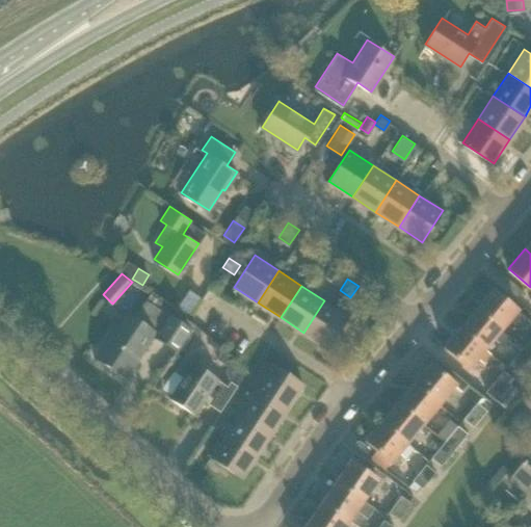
[(502,328),(510,319),(524,331),(530,321),(530,319),(493,288),(476,308),(502,328)]
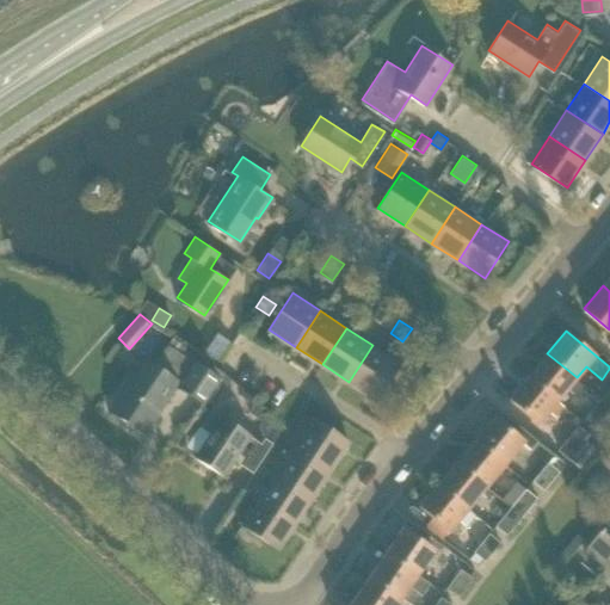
[(220,378),(167,344),(154,365),(145,358),(124,389),(111,408),(145,431),(176,383),(204,401),(220,378)]
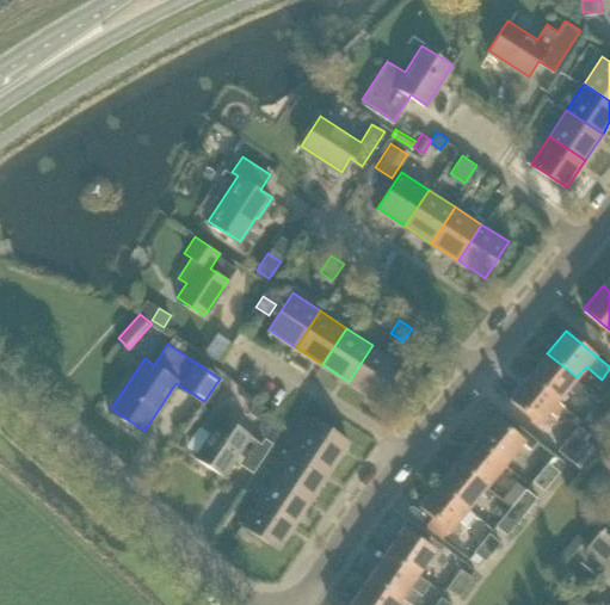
[(373,345),(349,382),(376,400),(400,363),(373,345)]
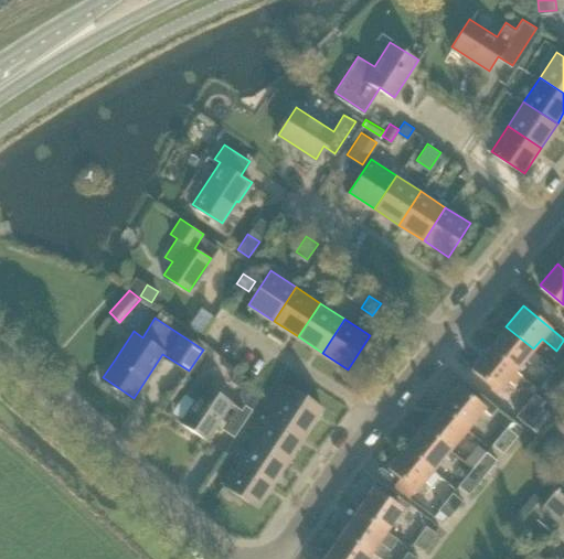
[(539,353),(533,348),(506,326),(489,346),(517,369),(517,368),(527,357),(531,362),(539,353)]
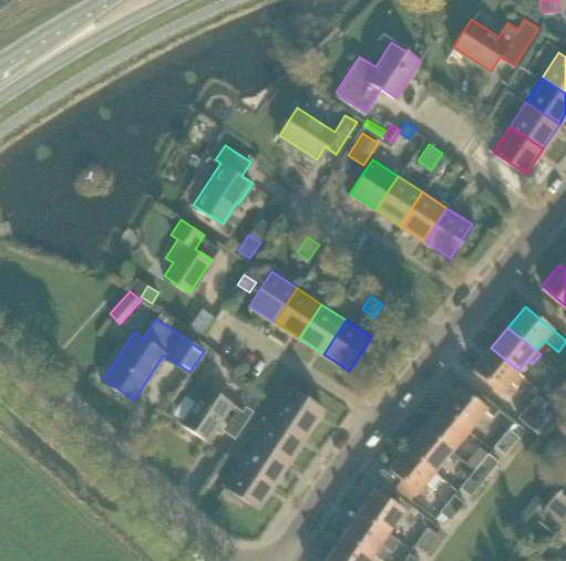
[(524,375),(518,370),(518,371),(491,347),(473,369),(501,392),(510,380),(516,385),(524,375)]
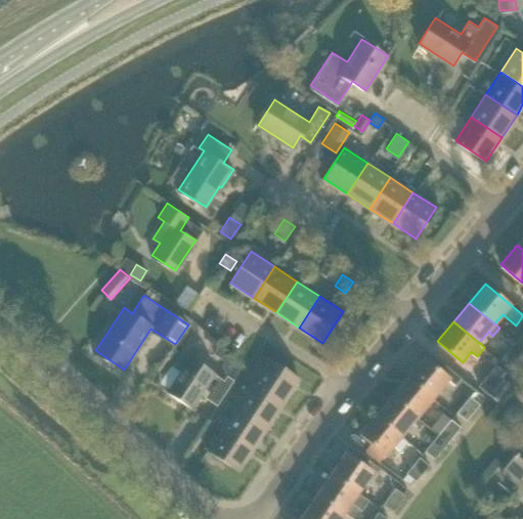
[(192,406),(215,372),(190,356),(202,341),(190,334),(172,361),(182,368),(168,390),(192,406)]
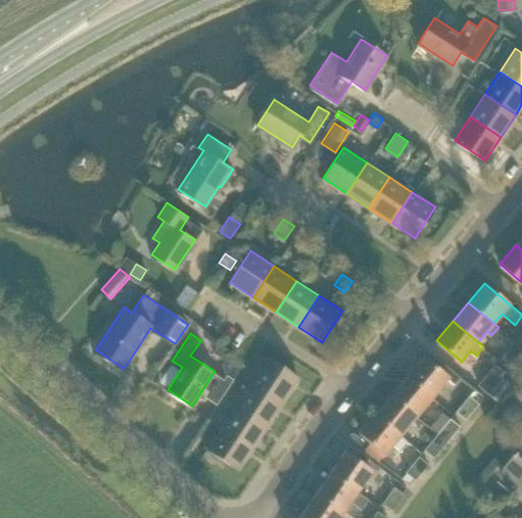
[(510,364),(521,349),(521,346),(514,340),(501,357),(510,364)]
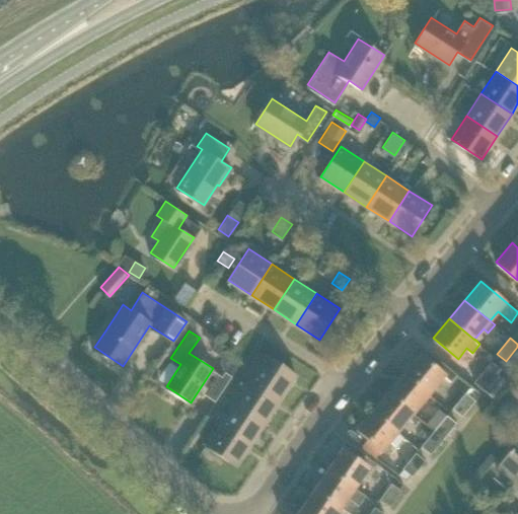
[(231,374),(241,359),(218,339),(212,348),(222,355),(220,360),(223,368),(225,370),(231,374)]
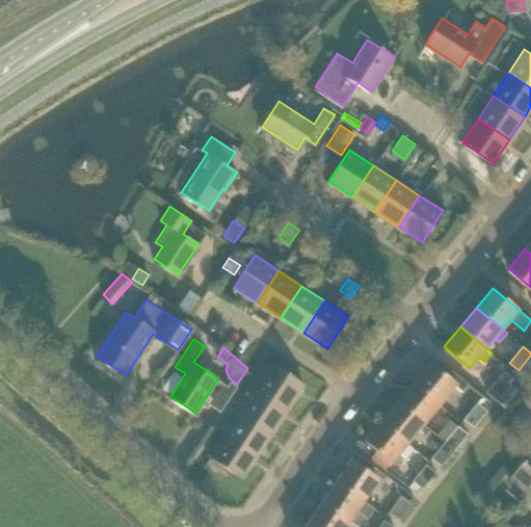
[(257,387),(288,406),(303,384),(272,363),(257,387)]
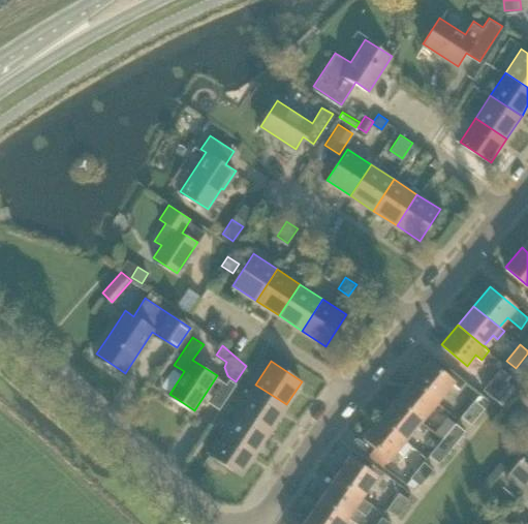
[(412,379),(437,401),(454,382),(460,388),(466,380),(451,367),(444,374),(428,361),(412,379)]
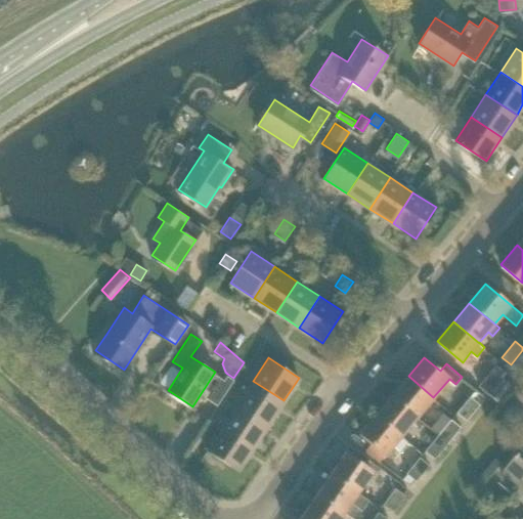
[(496,383),(506,372),(495,364),(483,380),(492,387),(496,383)]
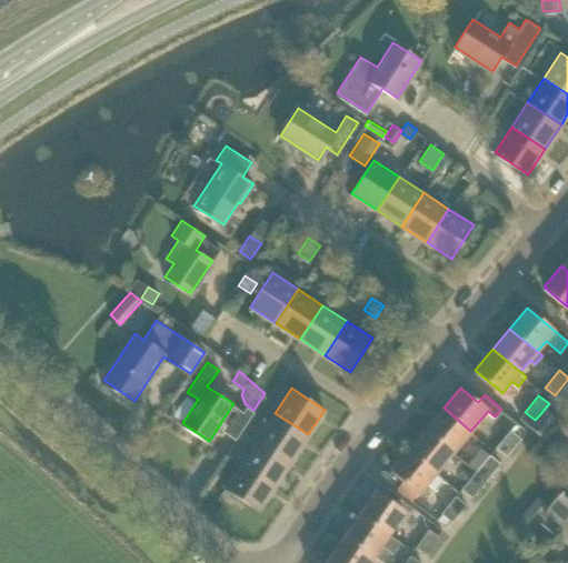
[(454,452),(470,431),(444,408),(426,429),(454,452)]
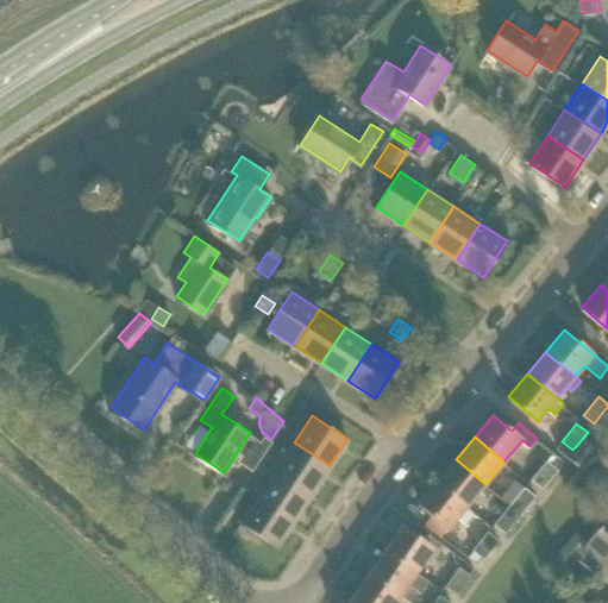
[(580,464),(594,447),(583,438),(577,445),(572,450),(569,454),(580,464)]
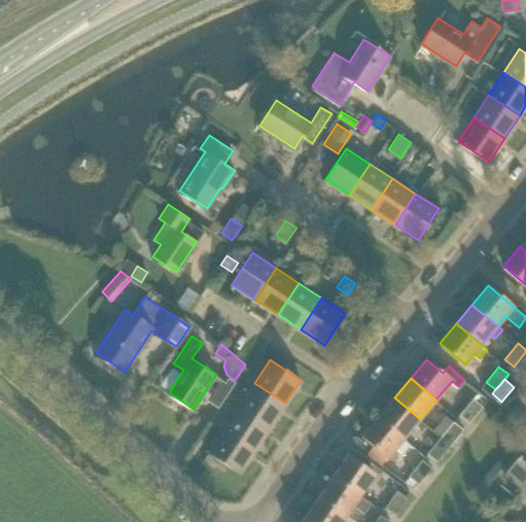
[(271,426),(285,403),(254,383),(240,406),(271,426)]
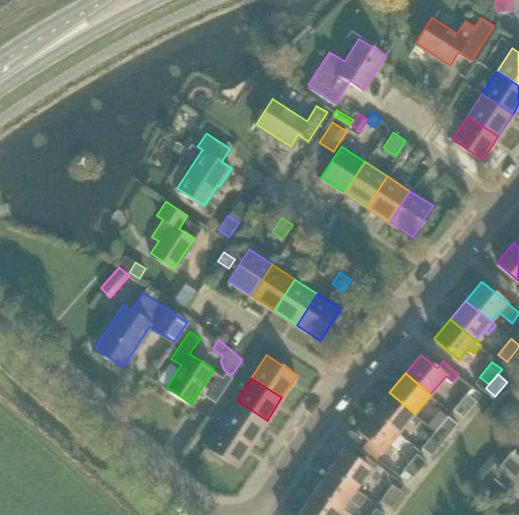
[(399,432),(414,413),(389,392),(374,410),(399,432)]
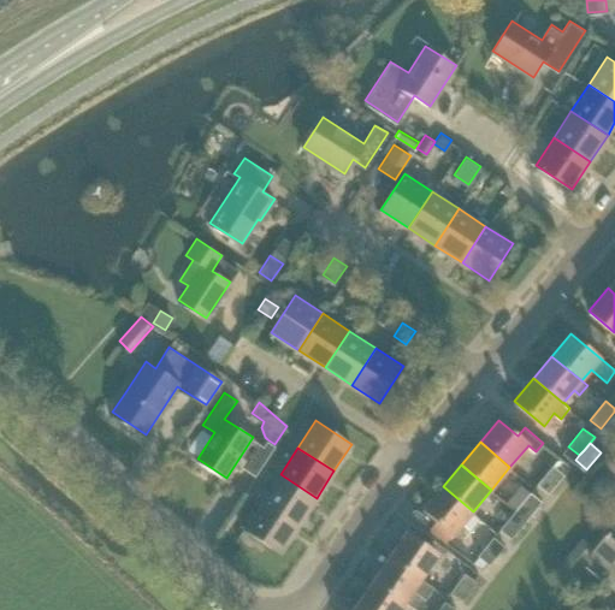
[(549,492),(563,474),(553,465),(537,483),(549,492)]
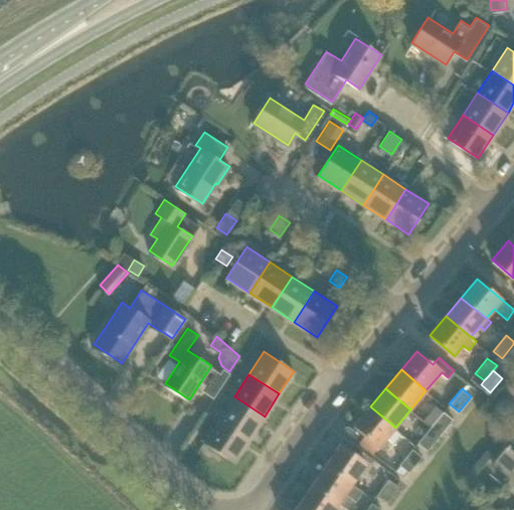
[(249,439),(265,416),(234,396),(219,418),(249,439)]
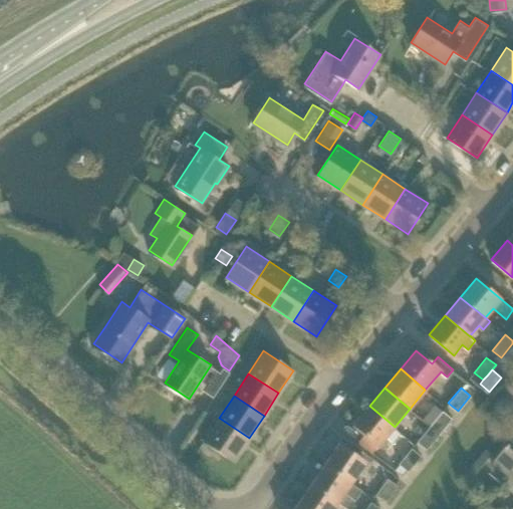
[(400,431),(395,427),(369,406),(353,425),(378,446),(387,436),(393,440),(400,431)]
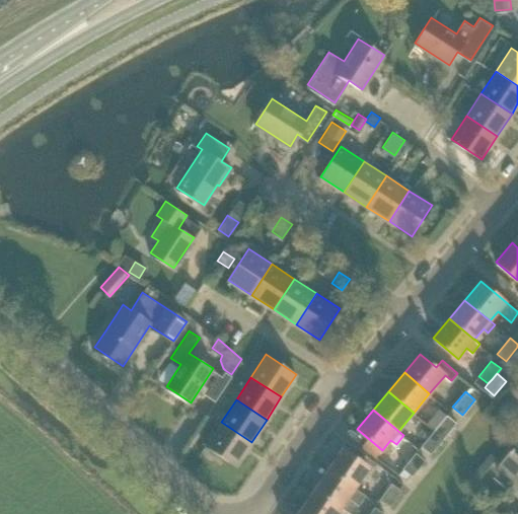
[(434,429),(443,437),(456,422),(447,414),(434,429)]
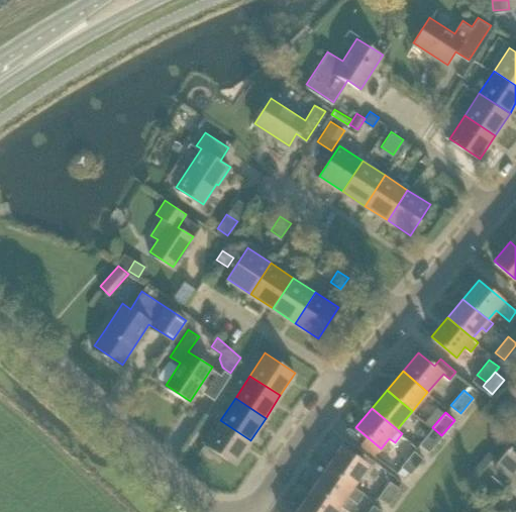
[(235,463),(250,440),(220,420),(205,442),(235,463)]
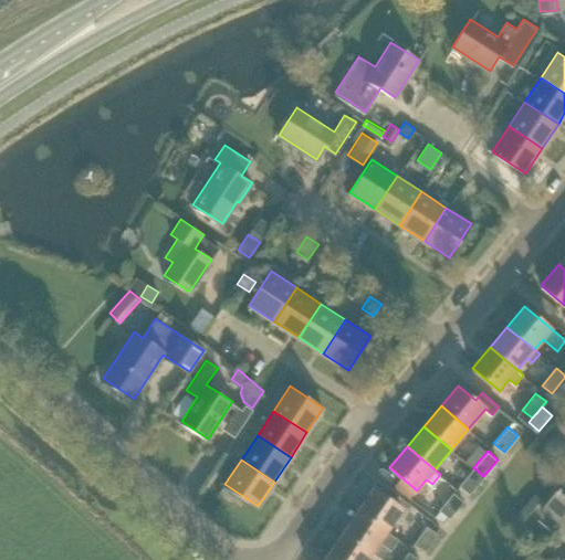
[(469,494),(483,476),(473,467),(459,485),(469,494)]
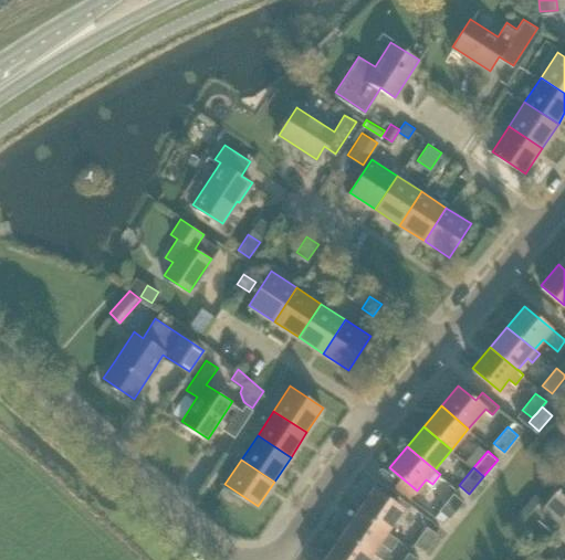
[(561,524),(564,519),(564,478),(542,507),(561,524)]
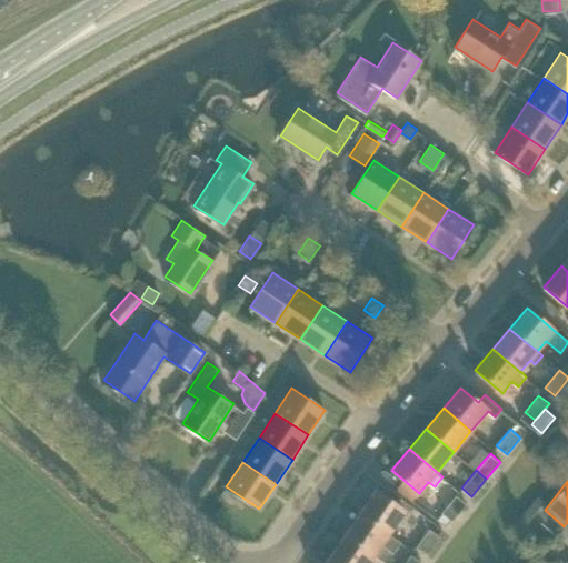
[(360,513),(389,533),(405,511),(376,491),(360,513)]
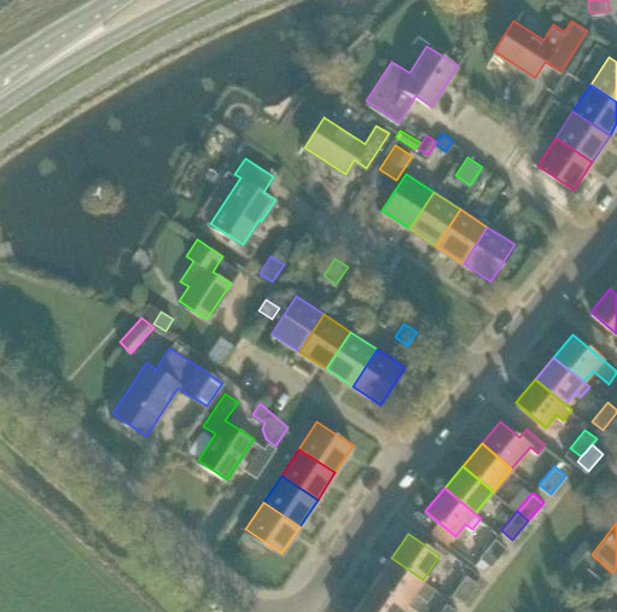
[(490,565),(506,547),(494,538),(479,557),(490,565)]
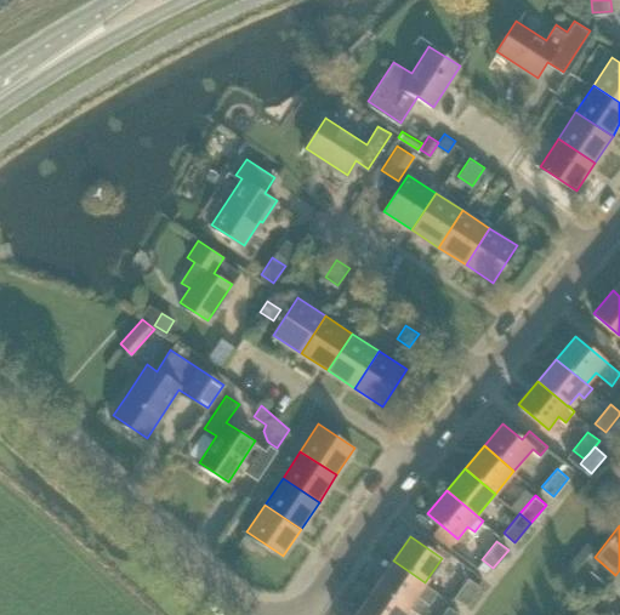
[(567,580),(581,562),(574,556),(559,574),(567,580)]
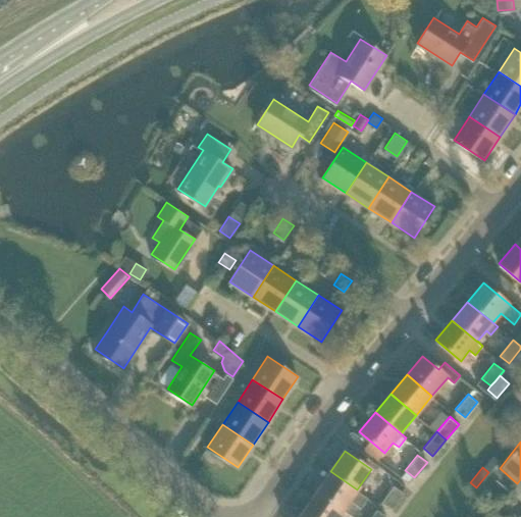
[(316,492),(343,510),(351,500),(361,507),(367,497),(357,489),(330,471),(316,492)]
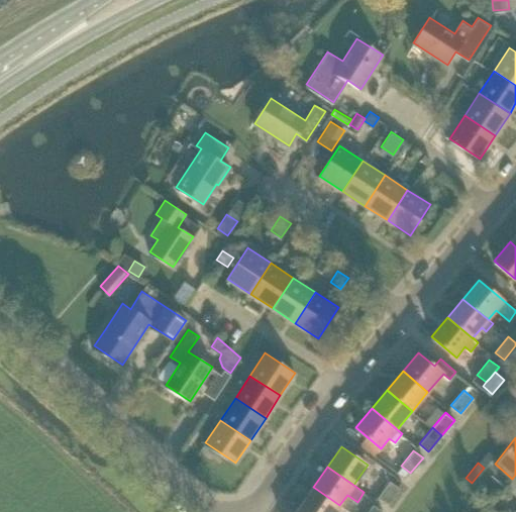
[(388,504),(400,487),(389,480),(378,497),(388,504)]
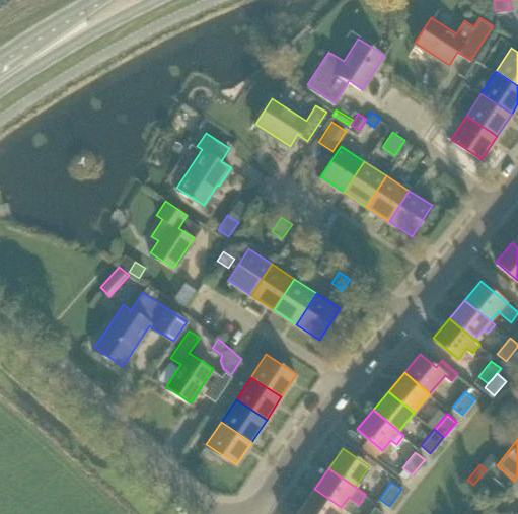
[(308,513),(336,513),(341,507),(314,489),(300,509),(308,513)]
